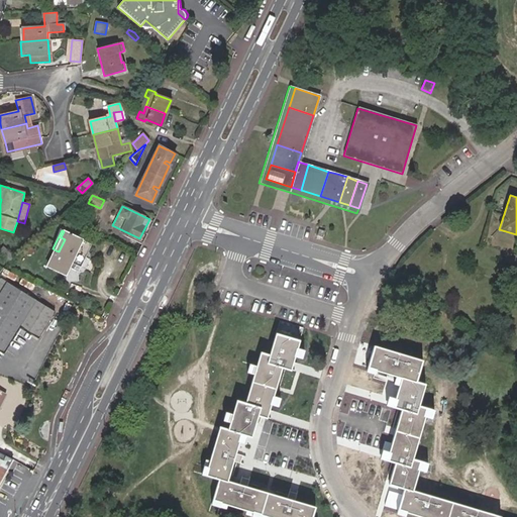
[(59,251),(56,250),(47,267),(67,275),(68,280),(70,281),(79,279),(78,273),(76,272),(77,270),(81,271),(85,271),(87,266),(92,260),(84,256),(90,244),(82,241),(83,240),(64,231),(61,237),(65,239),(59,251)]
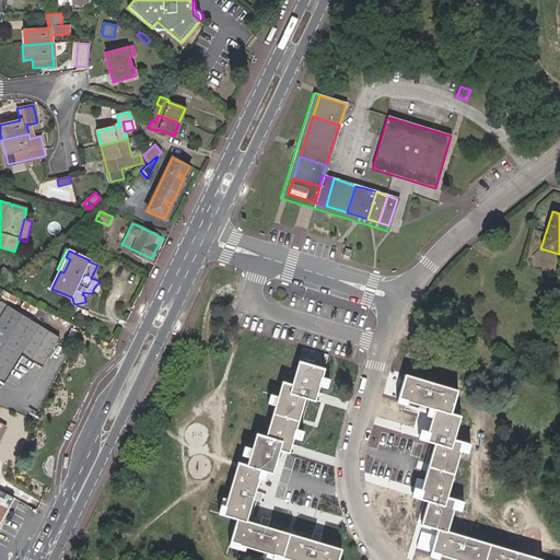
[(3,268),(0,272),(0,275),(10,283),(14,278),(3,268)]
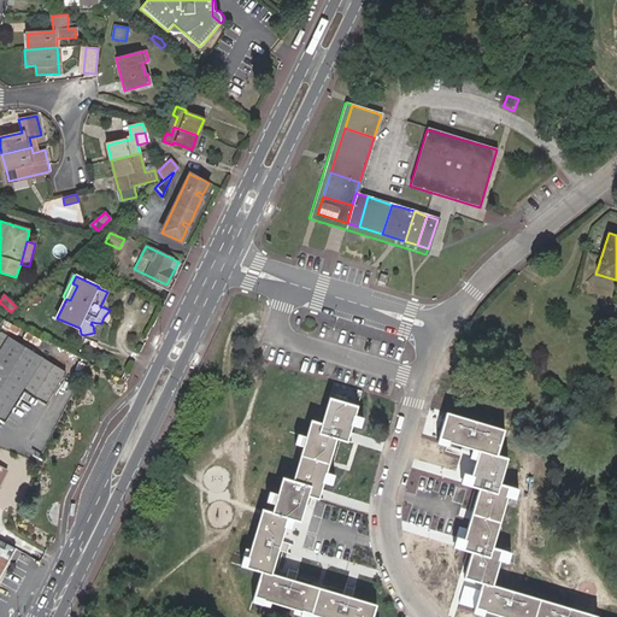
[(0,418),(5,421),(23,389),(43,358),(9,338),(0,352),(0,418)]
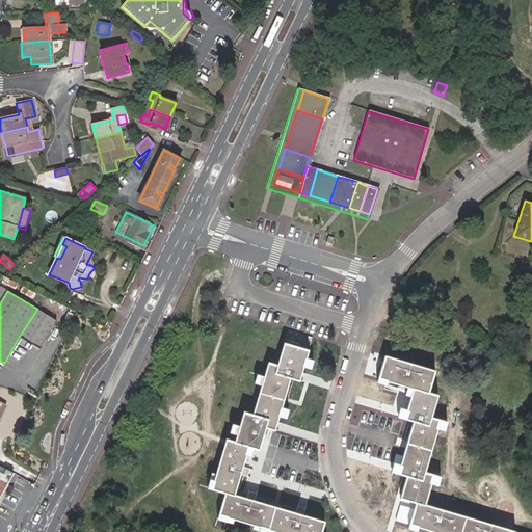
[(59,322),(37,309),(20,336),(43,349),(59,322)]
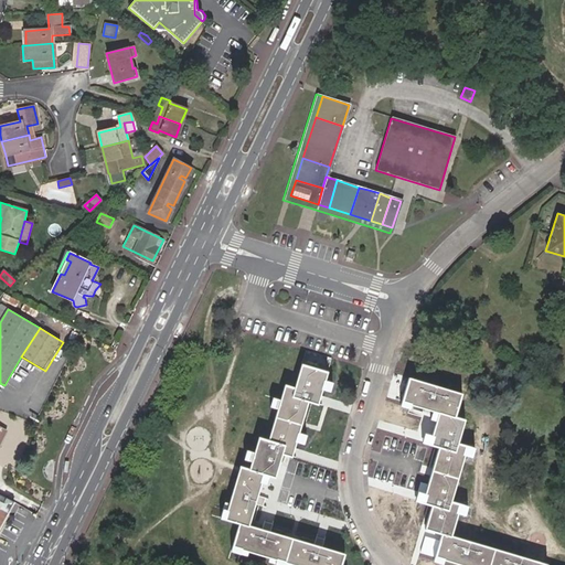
[(252,462),(249,470),(264,475),(274,478),(281,452),(291,456),(296,441),(298,433),(307,401),(318,405),(321,391),(324,381),(327,373),(305,366),(301,365),(294,388),(286,385),(280,401),(278,409),(268,440),(259,438),(255,454),(252,462)]
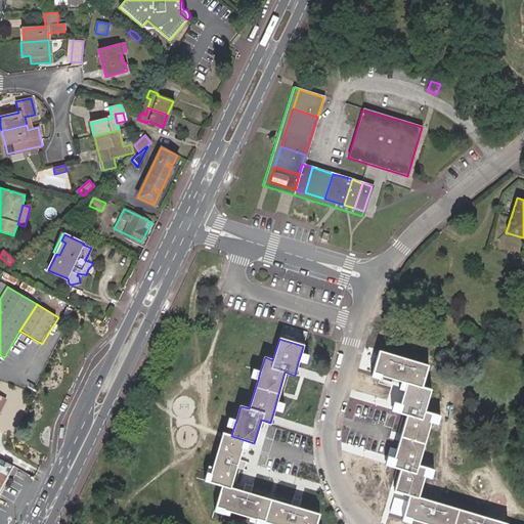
[(404,391),(429,398),(431,390),(422,387),(428,365),(380,351),(373,373),(407,383),(404,391)]
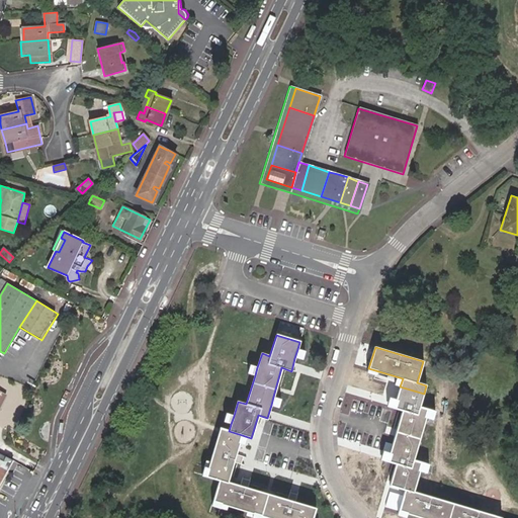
[(397,400),(420,407),(424,394),(400,386),(397,400)]
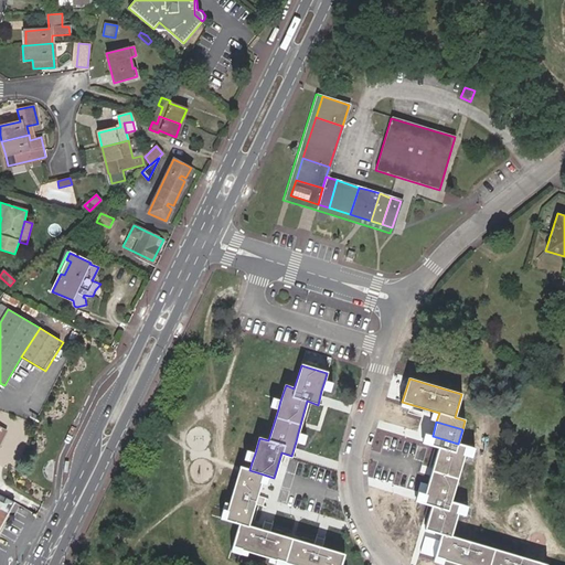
[(467,447),(458,444),(433,436),(430,445),(439,447),(426,494),(424,502),(433,505),(425,530),(441,534),(435,557),(460,564),(522,564),(524,558),(450,536),(457,513),(460,504),(450,502),(465,455),(467,447)]
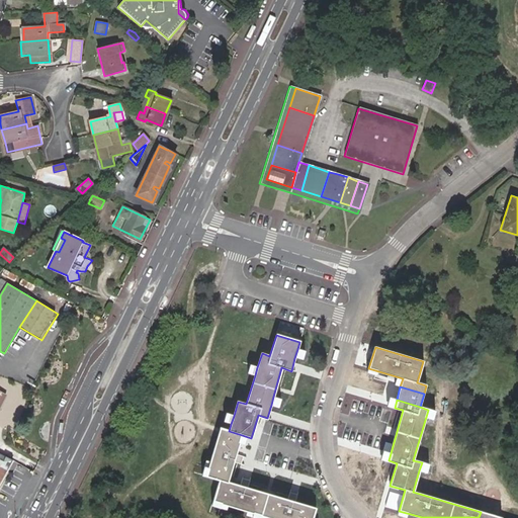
[(217,440),(213,449),(236,455),(239,446),(242,435),(229,431),(220,428),(217,440)]
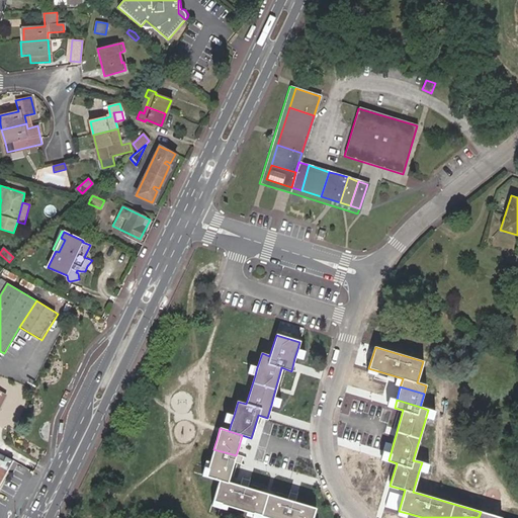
[(236,455),(213,449),(205,477),(220,481),(213,502),(268,517),(312,517),(316,509),(295,502),(297,496),(289,493),(287,500),(247,489),(249,482),(242,479),(240,486),(228,483),(234,462),(241,464),(243,457),(236,455)]
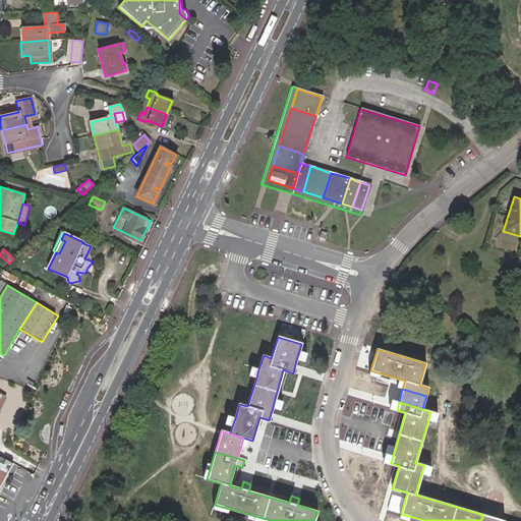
[(0,483),(6,472),(11,462),(0,456),(0,483)]
